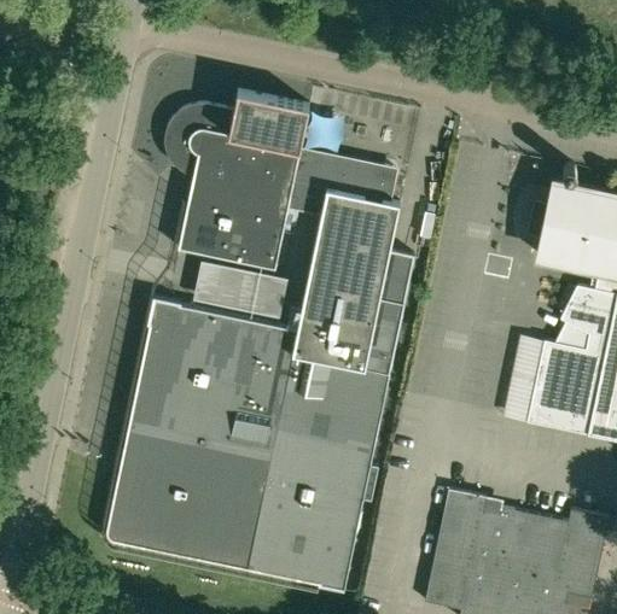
[(232,109),(209,104),(197,104),(186,106),(176,113),(169,122),(164,133),(164,144),(167,156),(173,165),(181,173),(192,177),(178,249),(274,268),(287,206),(300,150),(308,105),(237,91),(232,109)]
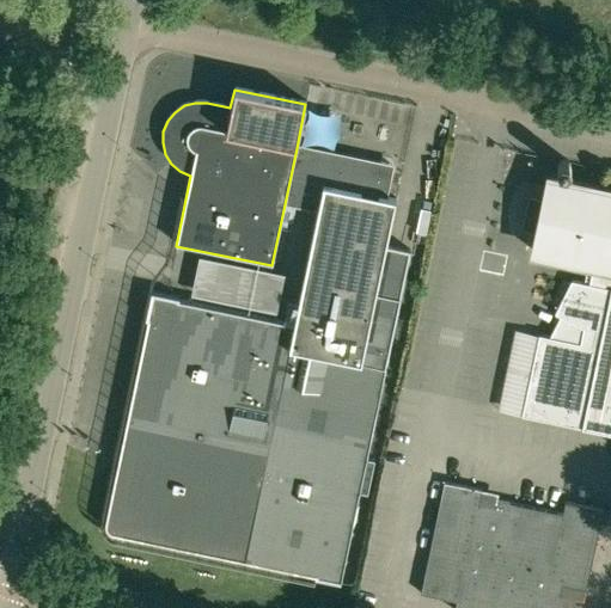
[(373,461),(366,460),(409,252),(385,247),(395,201),(384,200),(391,167),(297,148),(285,204),(317,212),(293,326),(178,302),(178,300),(151,294),(145,321),(147,321),(115,472),(104,524),(105,532),(111,535),(315,578),(313,579),(340,585),(359,493),(366,495),(373,461)]
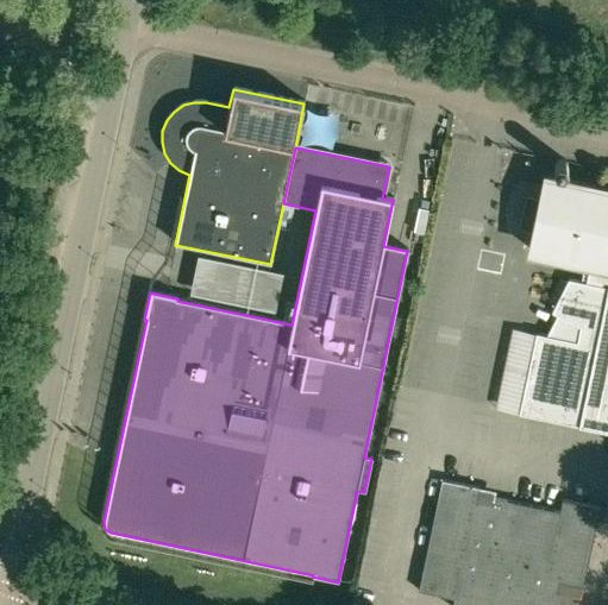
[(565,163),(558,162),(553,166),(555,175),(562,176),(566,170),(565,163)]
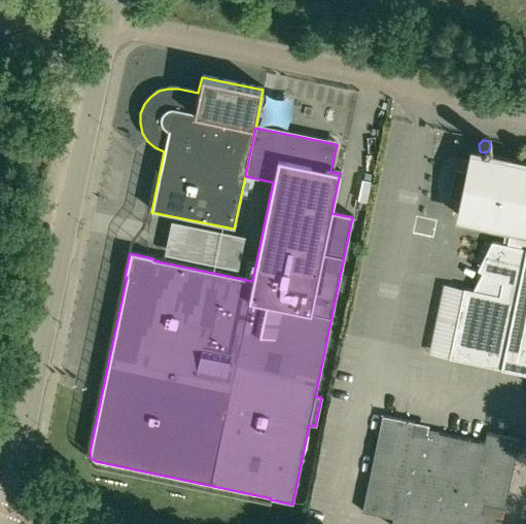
[(525,166),(471,154),(458,219),(510,230),(506,247),(491,244),(477,272),(489,279),(486,295),(462,290),(448,360),(525,376),(525,166)]
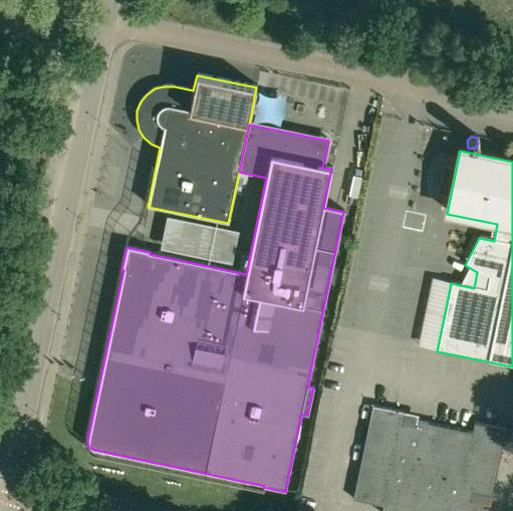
[(226,261),(229,251),(214,248),(212,258),(226,261)]
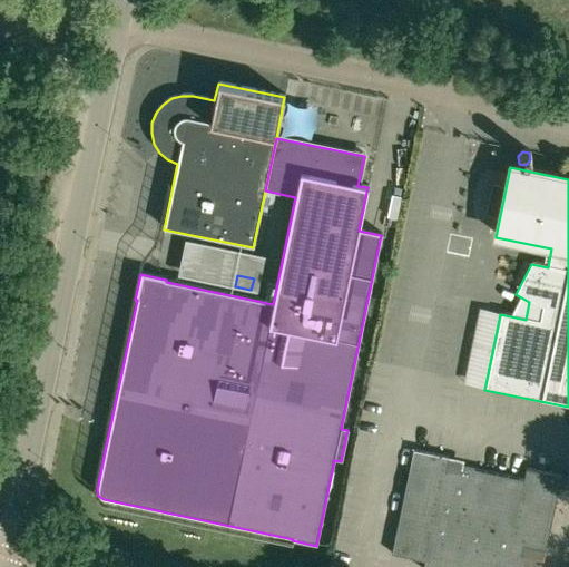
[(532,566),(535,560),(542,563),(560,478),(525,470),(522,481),(462,469),(460,475),(445,471),(448,459),(412,451),(391,556),(424,563),(423,566),(532,566)]
